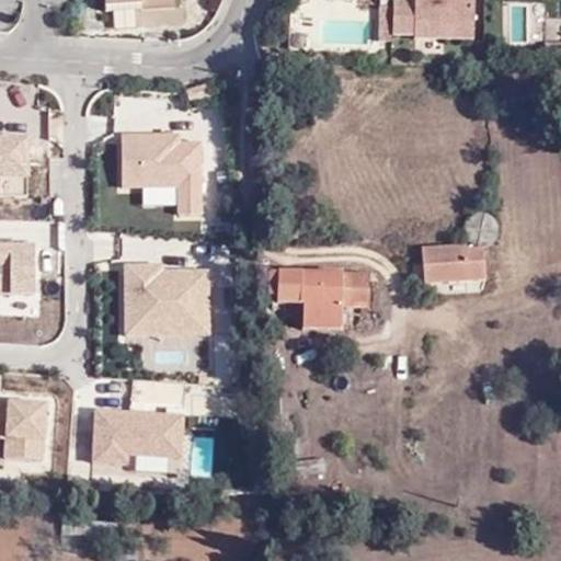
[(343,46),(382,46),(384,23),(342,23),(343,46)]
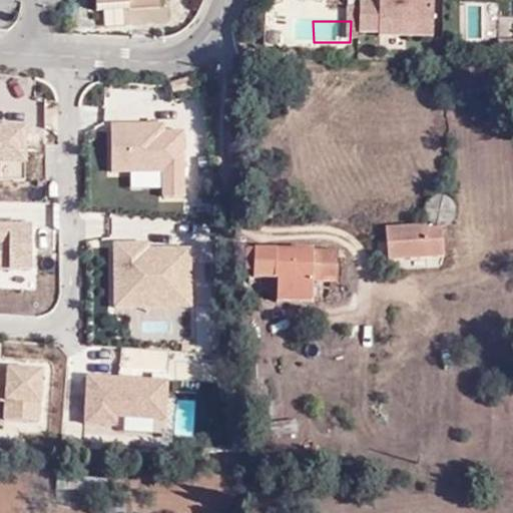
[(351,21),(350,42),(376,42),(377,21),(351,21)]
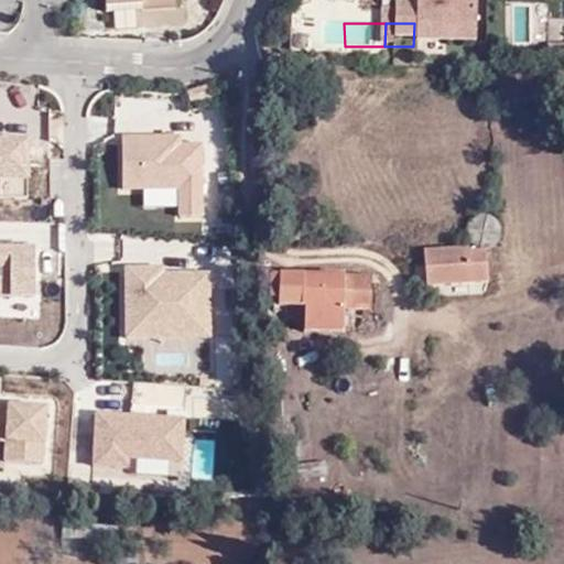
[(193,140),(127,138),(125,205),(195,208),(193,140)]
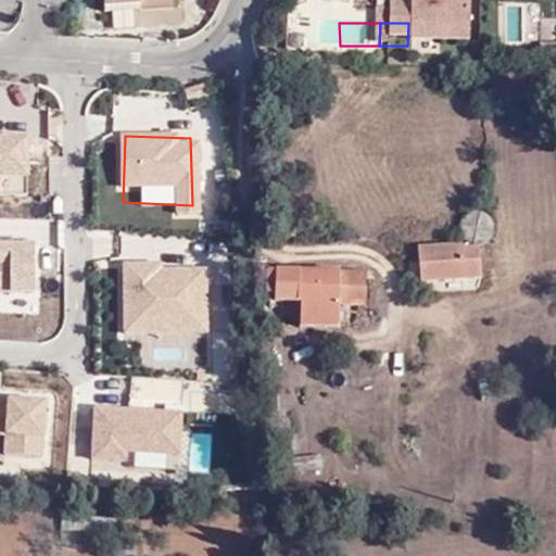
[(0,203),(26,204),(28,140),(0,142),(0,203)]
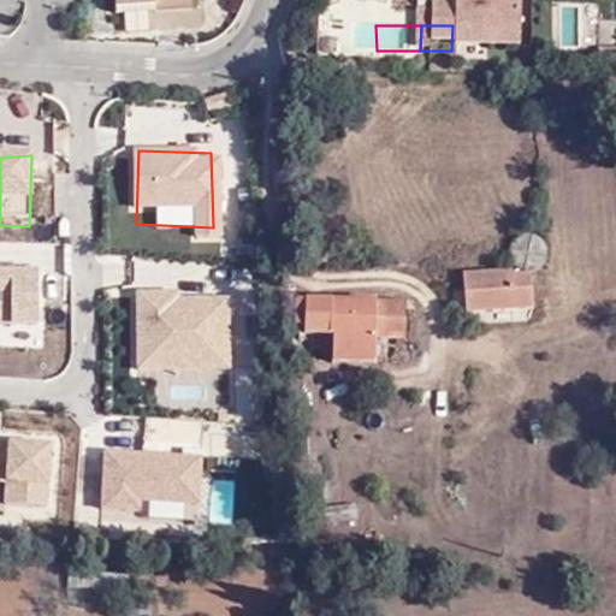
[(510,270),(539,267),(537,238),(508,241),(510,270)]
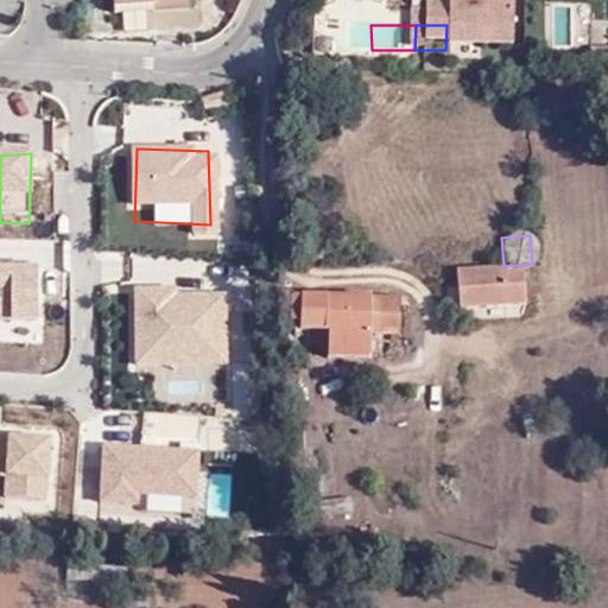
[(507,268),(505,268),(505,266),(482,267),(442,266),(439,310),(505,312),(505,306),(527,305),(525,270),(507,271),(507,268)]
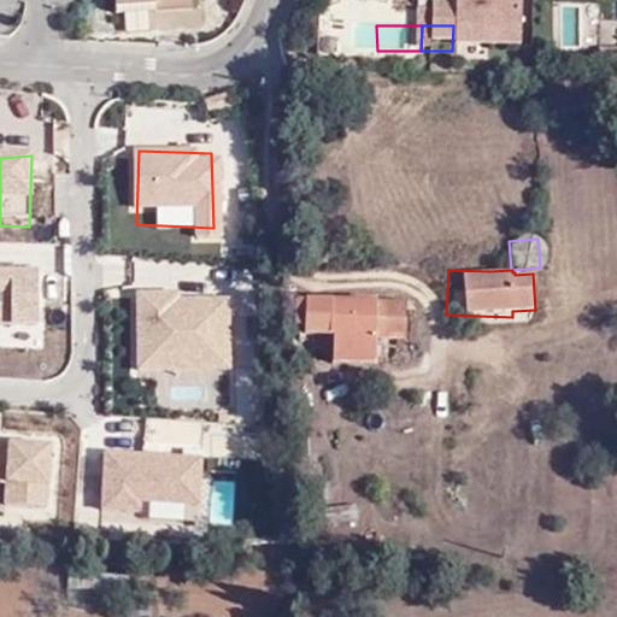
[(37,275),(0,275),(0,323),(9,323),(7,330),(36,331),(37,275)]
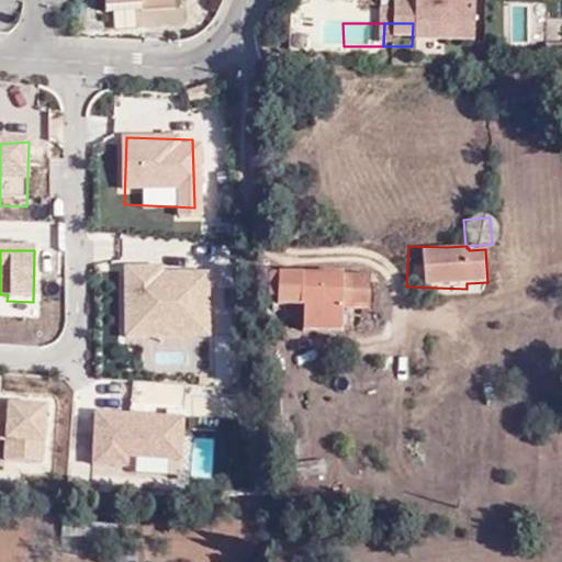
[(163,269),(122,267),(123,340),(213,343),(206,273),(164,274),(163,269)]
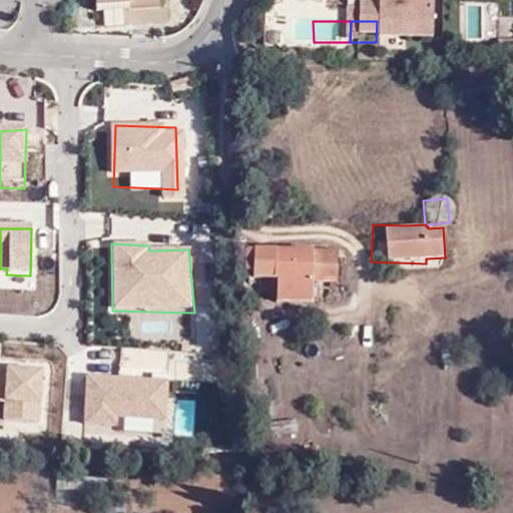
[(338,252),(243,248),(241,281),(252,282),(277,282),(276,304),(312,304),(312,283),(337,283),(338,252)]
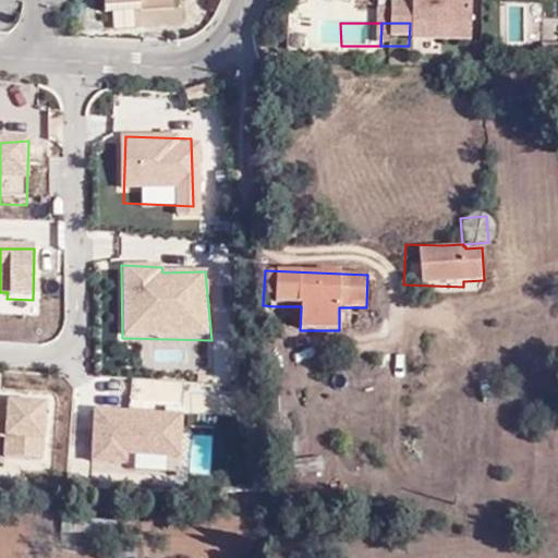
[(196,399),(117,393),(119,471),(197,472),(196,399)]
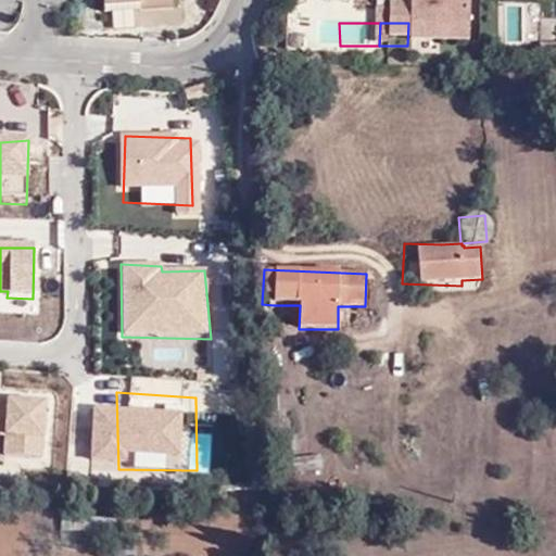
[(50,411),(3,408),(3,439),(3,460),(47,463),(50,411)]
